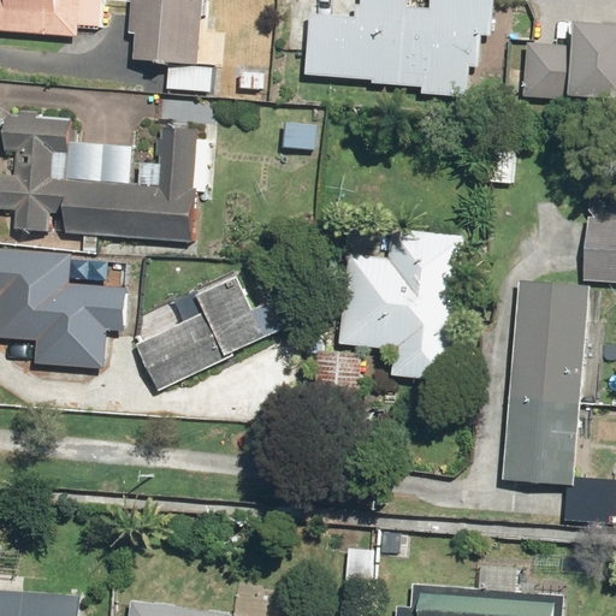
[(0,0),(0,33),(76,35),(77,27),(110,28),(110,0),(0,0)]
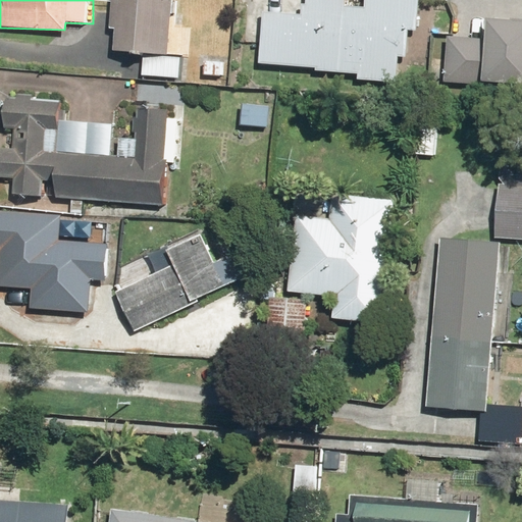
[(172,0),(110,0),(109,30),(113,31),(112,53),(143,54),(142,76),(176,79),(177,58),(169,57),(172,0)]
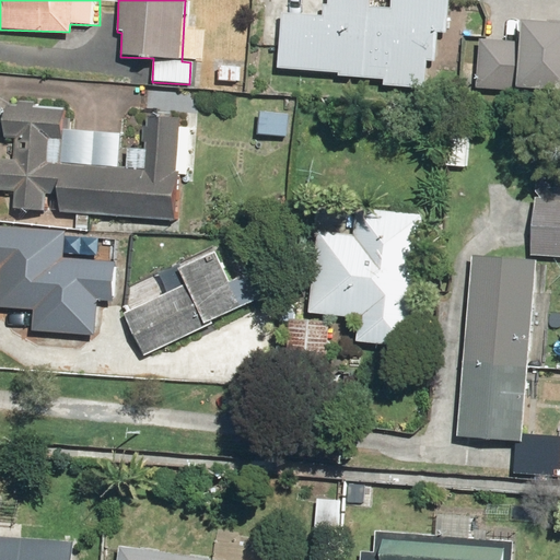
[(323,16),(280,15),(278,70),(336,72),(336,79),(383,81),(383,88),(424,90),(424,82),(445,82),(447,0),(389,0),(389,8),(371,7),(371,0),(329,0),(330,6),(323,4),(323,16)]
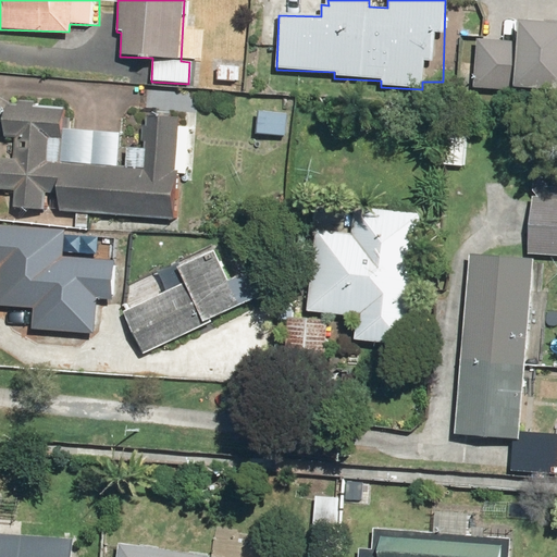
[(556,23),(519,22),(518,41),(477,39),(473,85),(556,90),(556,23)]
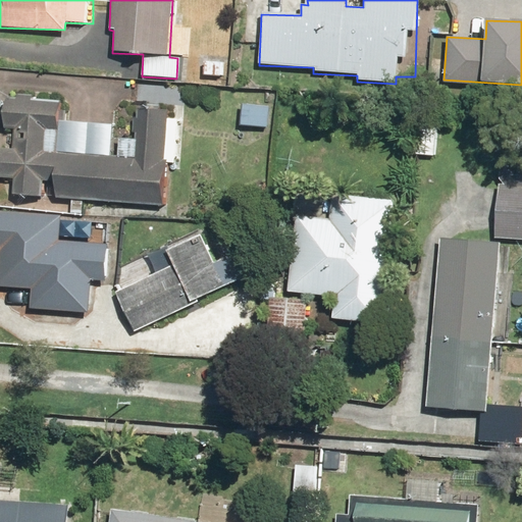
[(9,194),(20,195),(162,205),(165,163),(172,164),(175,121),(165,120),(166,103),(147,102),(144,141),(120,139),(119,157),(108,156),(110,133),(86,131),(84,153),(53,151),(55,128),(63,129),(65,98),(3,94),(1,127),(14,128),(13,145),(0,143),(0,178),(10,179),(9,194)]
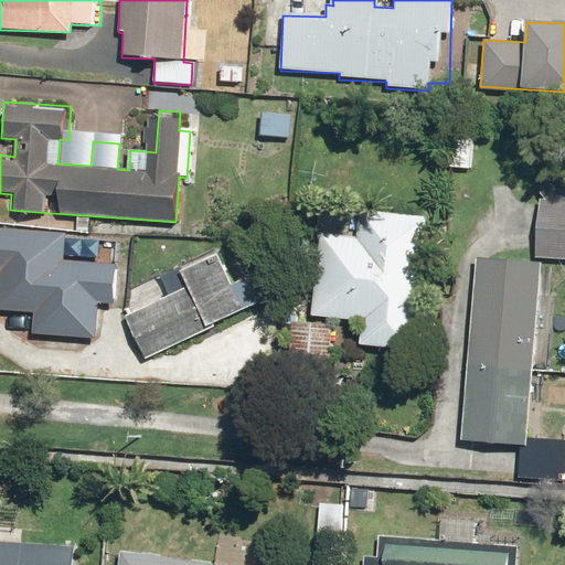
[(564,202),(535,201),(533,257),(564,258),(564,202)]
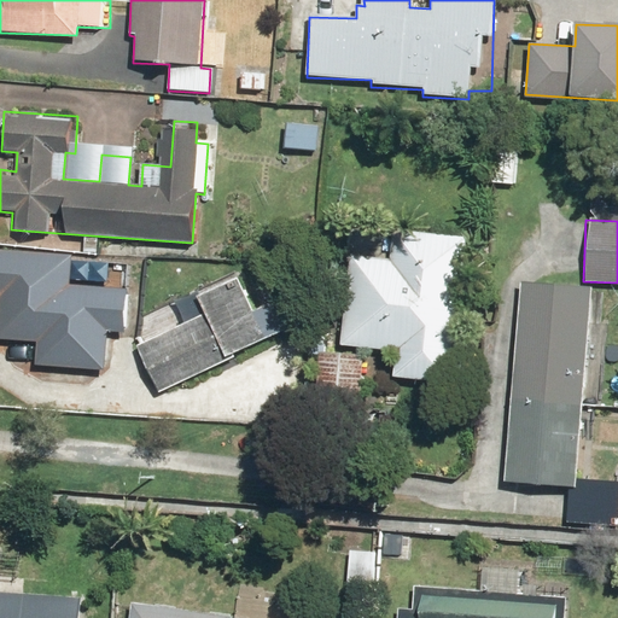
[(390,260),(350,256),(340,347),(394,351),(391,378),(452,383),(466,238),(394,232),(390,260)]
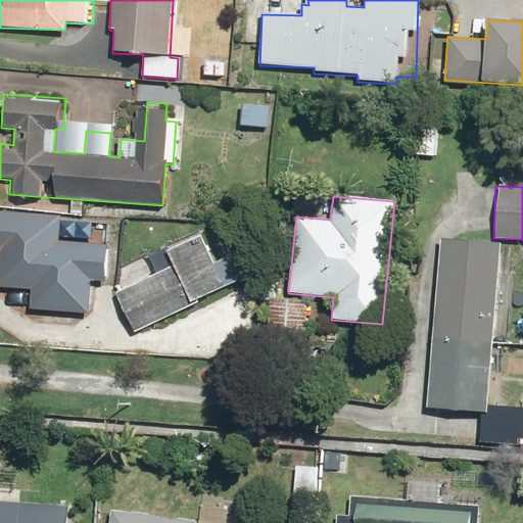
[(0,242),(6,243),(3,284),(36,286),(34,305),(97,311),(100,275),(113,276),(116,240),(61,236),(63,211),(0,206),(0,242)]
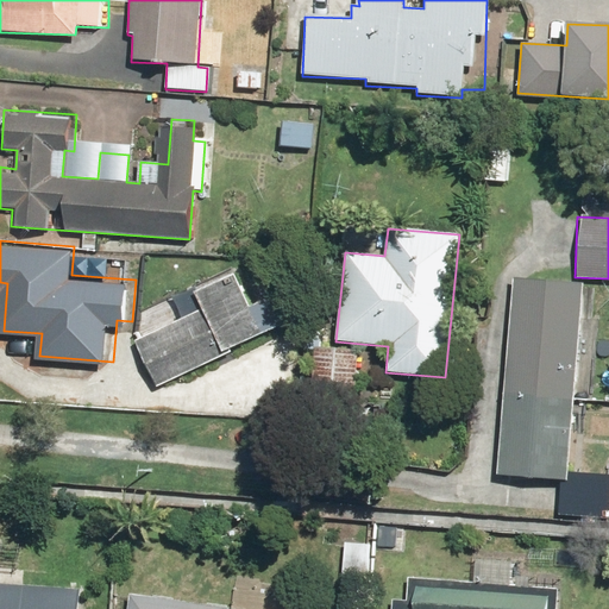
[(131,341),(151,388),(224,356),(230,368),(290,340),(256,263),(179,297),(187,316),(131,341)]
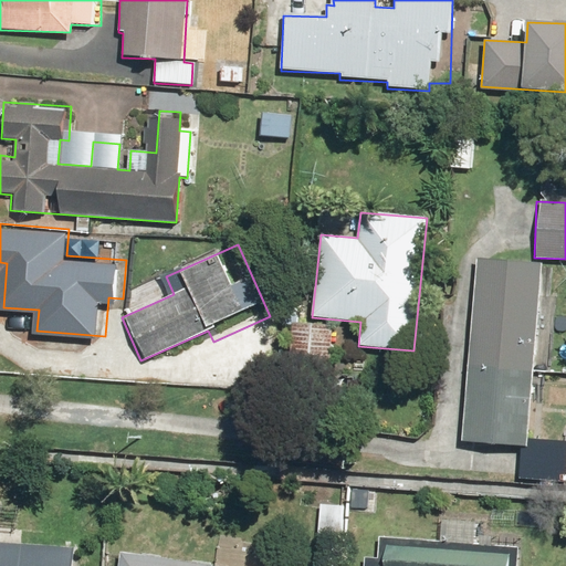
[(565,437),(527,433),(542,264),(479,260),(463,440),(522,446),(521,481),(565,480),(565,437)]
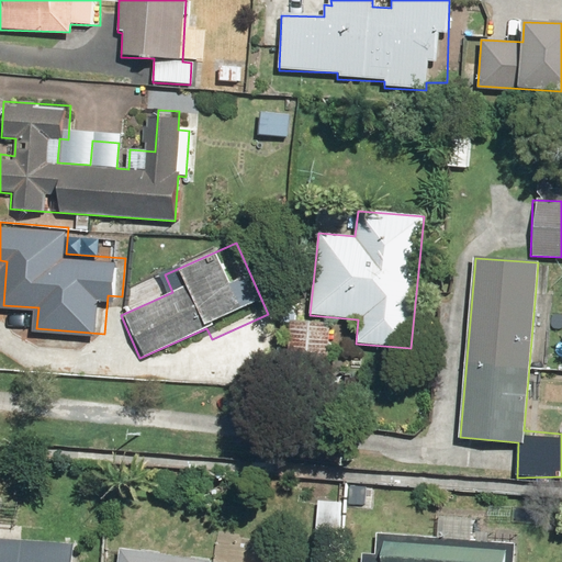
[(325,374),(328,322),(289,319),(287,372),(325,374)]
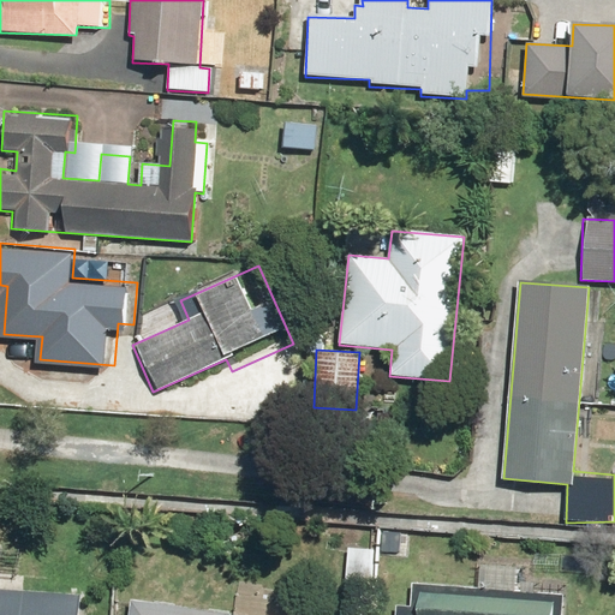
[(374,548),(348,548),(347,586),(374,586),(374,548)]
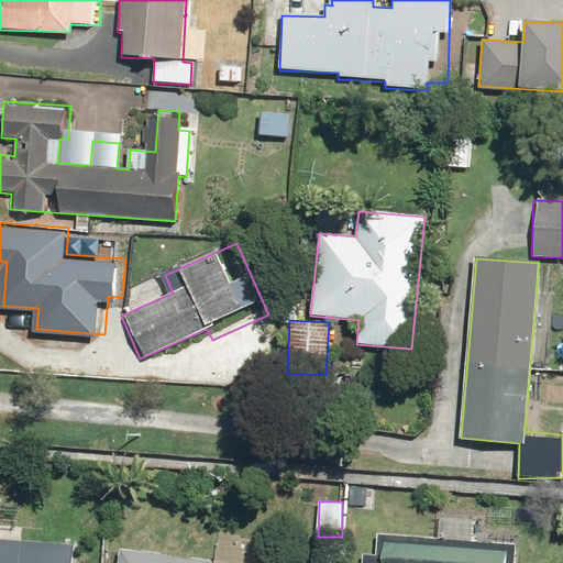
[(496,514),(440,511),(439,539),(495,542),(496,514)]
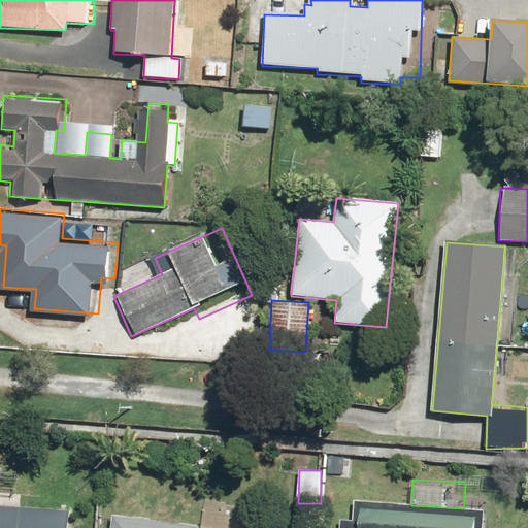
[(66,527),(67,505),(0,501),(0,527),(66,527)]
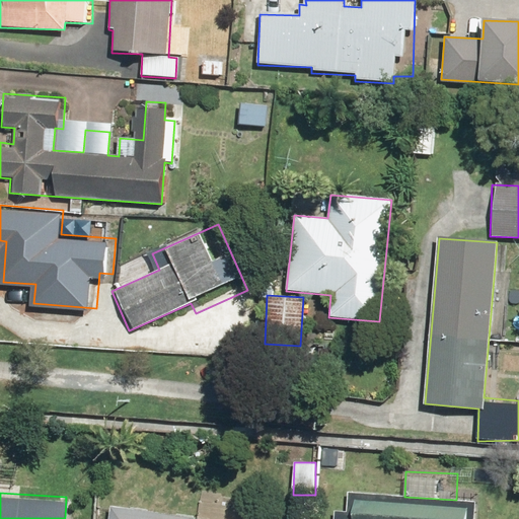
[(464,518),(465,507),(350,498),(349,518),(464,518)]
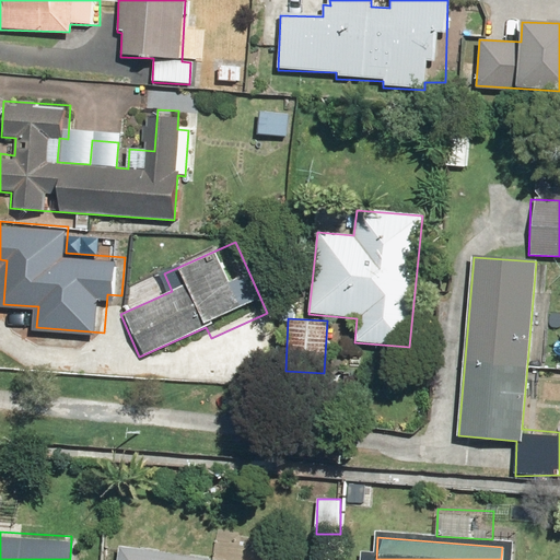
[(211,559),(212,557),(120,546),(118,559),(211,559)]
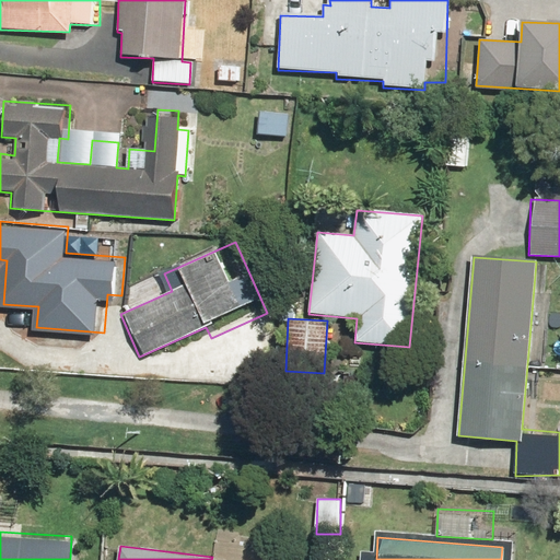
All buildings are outlined.
